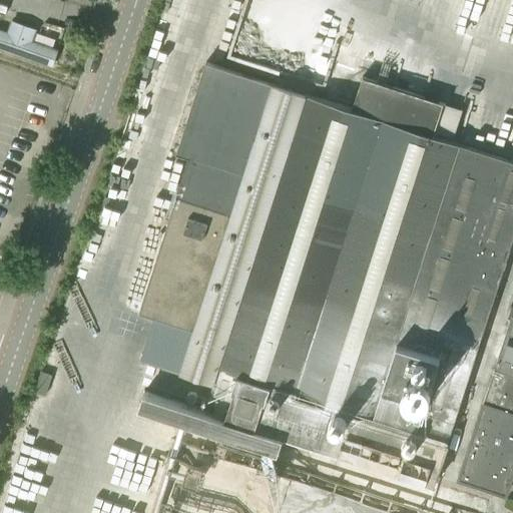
[(0,47),(53,66),(59,50),(33,41),(38,29),(11,20),(7,31),(0,28),(0,47)]
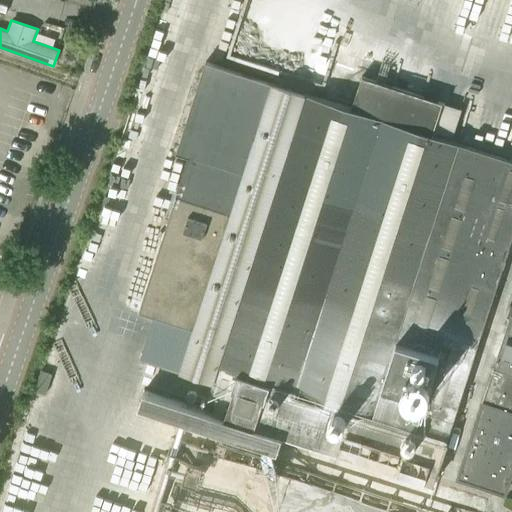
[(216,403),(213,412),(142,389),(137,405),(278,450),(283,434),(386,468),(381,483),(469,511),(486,511),(491,499),(435,480),(442,457),(511,237),(511,160),(451,141),(461,110),(356,75),(345,106),(206,61),(205,61),(176,152),(188,156),(139,311),(163,319),(150,361),(160,364),(157,373),(180,380),(183,372),(213,382),(207,400),(208,400),(216,403)]
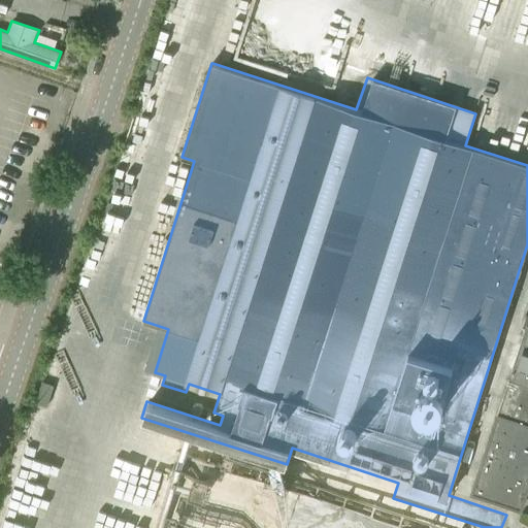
[(527,318),(509,377),(527,383),(527,318)]
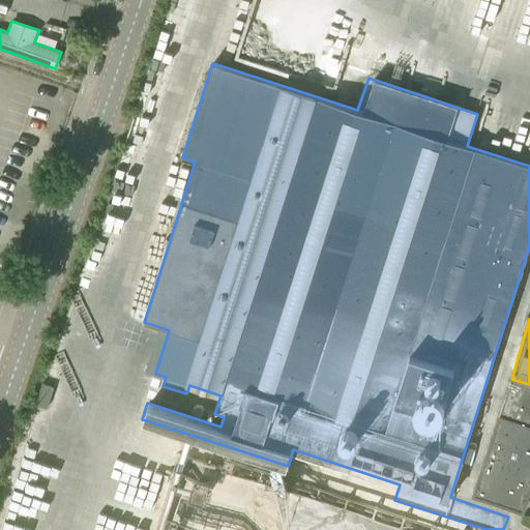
[(529,384),(511,379),(500,414),(474,493),(524,508),(529,488),(529,384)]
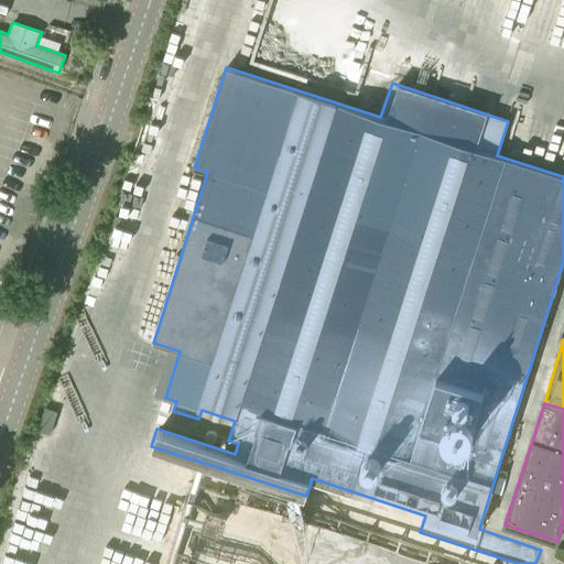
[(39,431),(51,434),(57,412),(46,408),(39,431)]
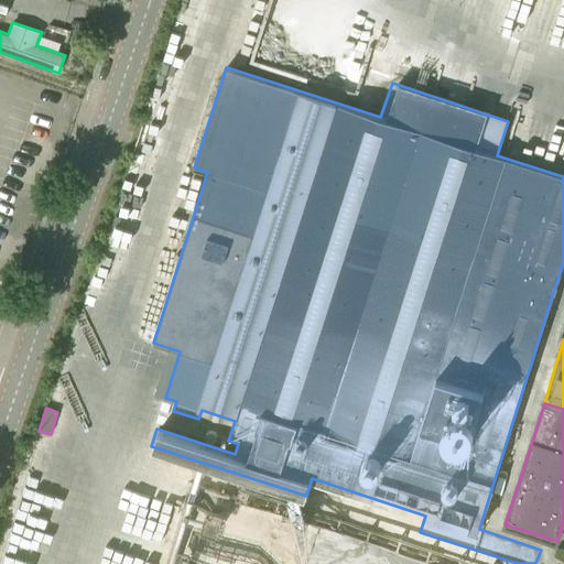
[(170,543),(195,549),(201,521),(188,518),(191,505),(179,502),(170,543)]
